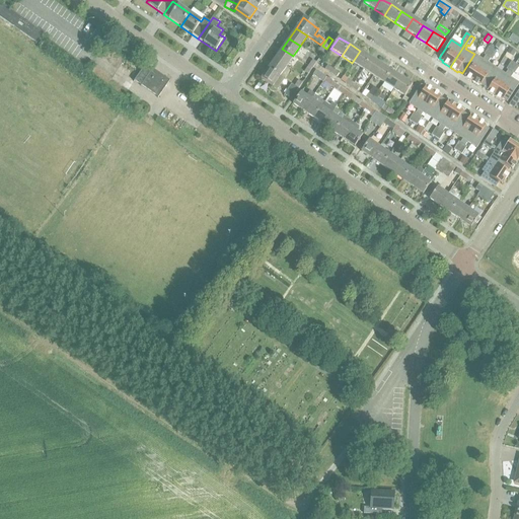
[(483,60),(474,54),(462,73),(465,75),(464,77),(472,82),(493,50),(489,48),(484,55),(486,56),(483,60)]
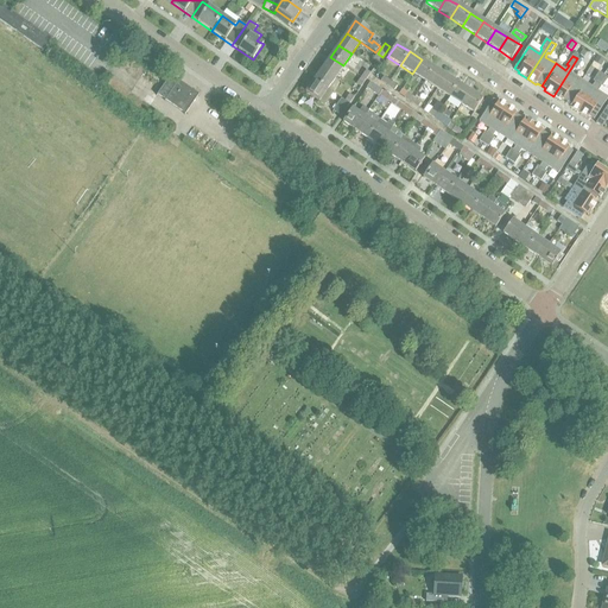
[(597,56),(594,62),(601,67),(605,61),(597,56)]
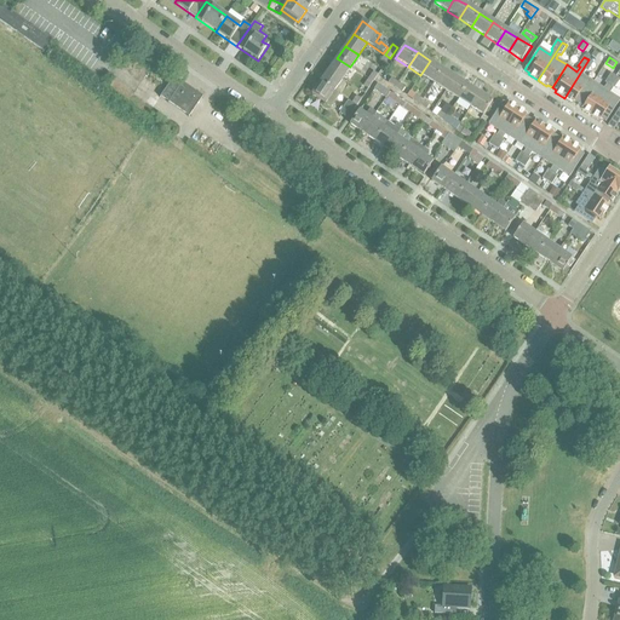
[(337,58),(328,70),(342,80),(350,67),(337,58)]
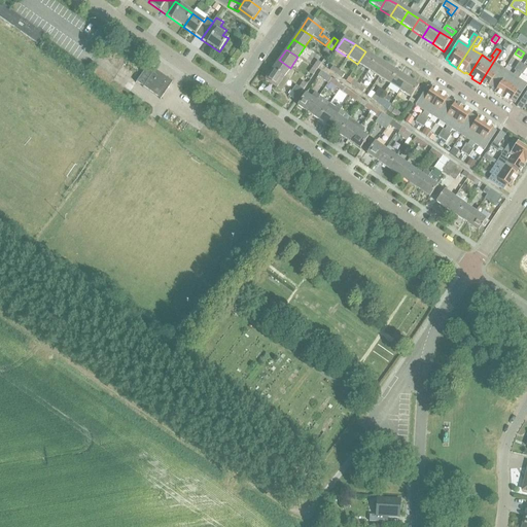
[(504,54),(500,50),(480,83),(487,89),(488,86),(492,89),(504,70),(495,64),(498,60),(499,61),(504,54)]
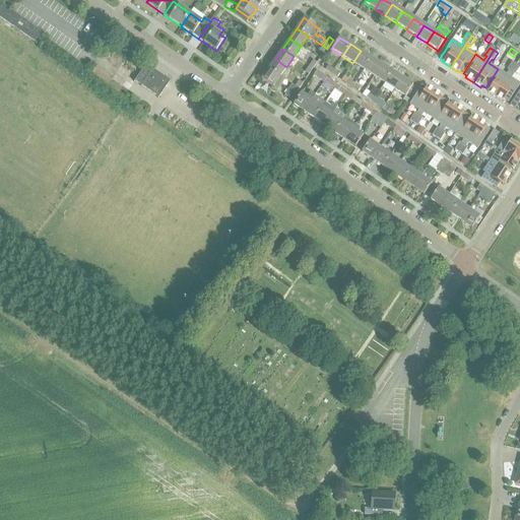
[(352,63),(363,69),(371,58),(361,51),(352,63)]
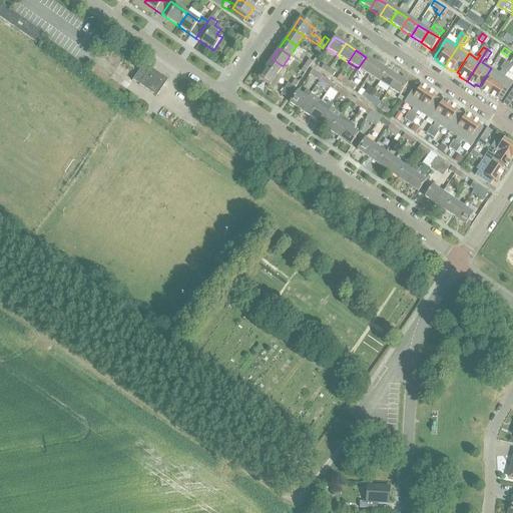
[(358,68),(369,75),(376,63),(366,57),(358,68)]
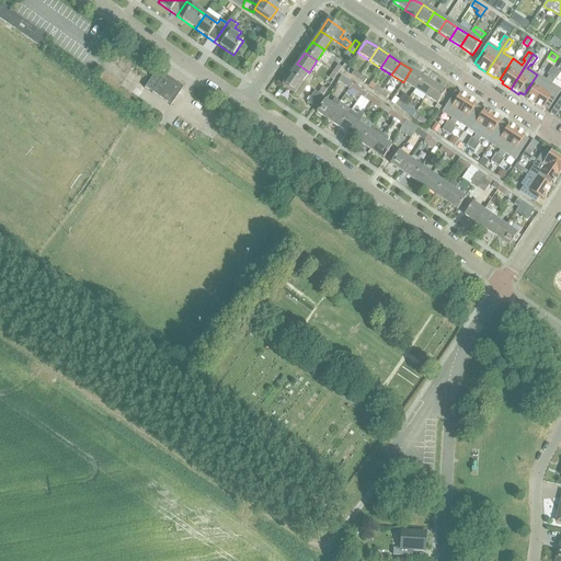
[(297,64),(289,75),(301,83),(309,72),(297,64)]
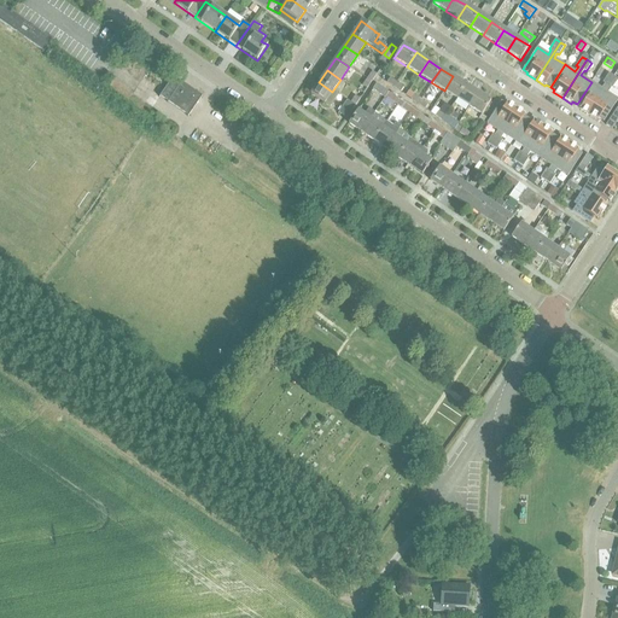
[(372,71),(367,80),(372,82),(377,75),(372,71)]
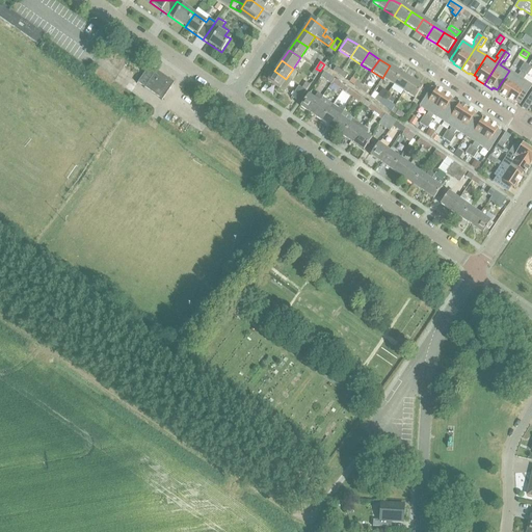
[(328,68),(339,75),(342,71),(331,63),(328,68)]
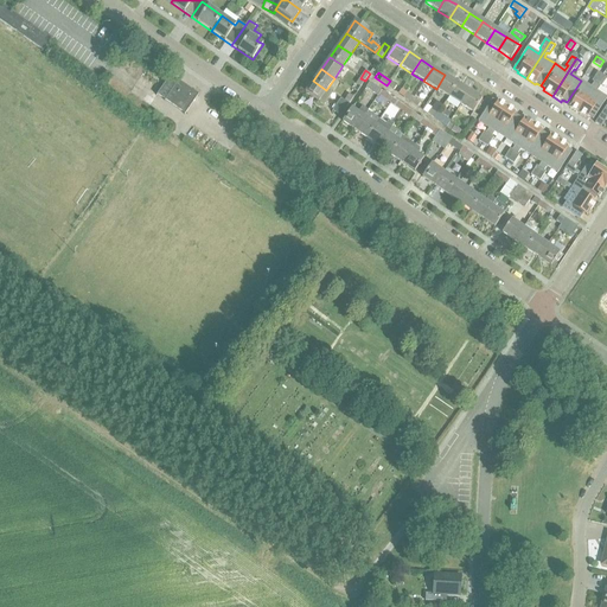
[(590,87),(581,81),(567,102),(570,106),(569,107),(579,113),(602,75),(598,72),(592,82),(594,82),(590,87)]
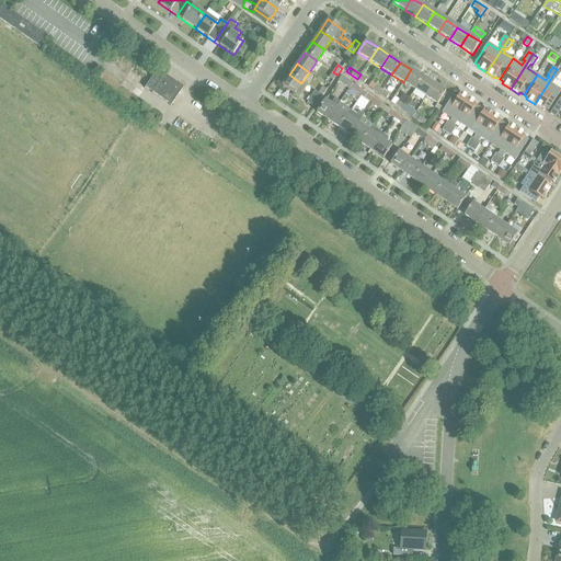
[(403,82),(414,90),(423,77),(411,69),(403,82)]
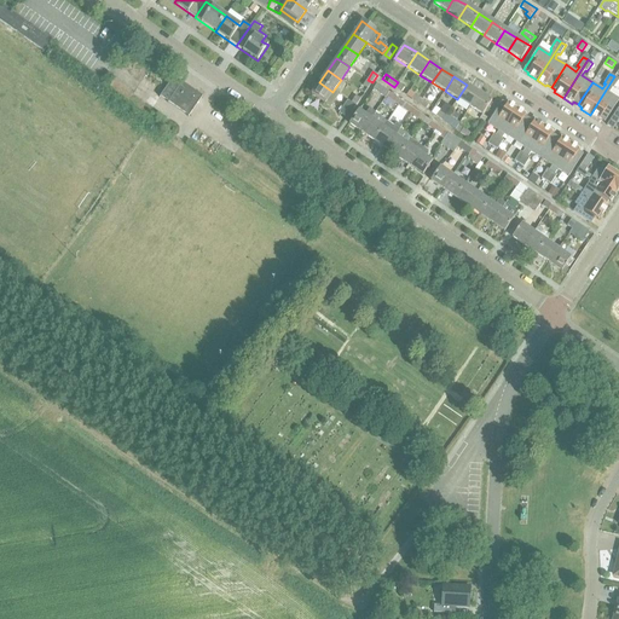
[(618,80),(618,79),(614,76),(590,115),(600,121),(601,119),(605,122),(618,99),(608,92),(612,88),(613,90),(618,80)]
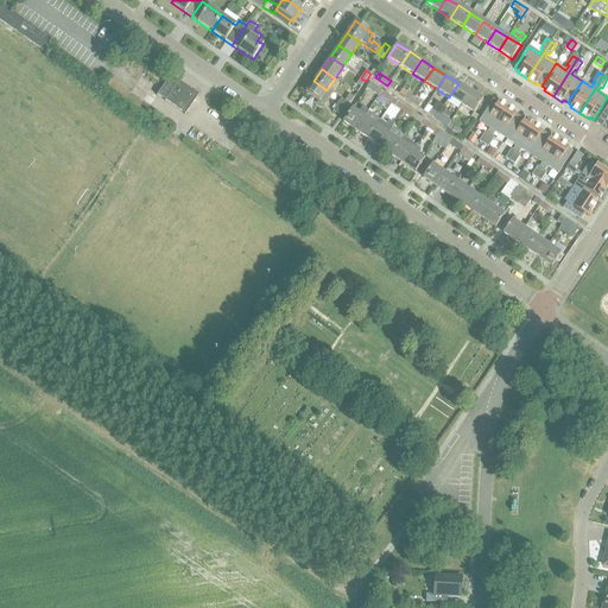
[(157,96),(184,115),(198,95),(171,76),(157,96)]
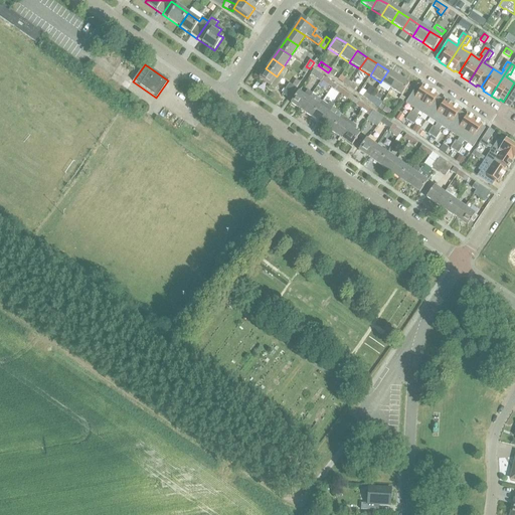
[(277,76),(266,68),(259,78),(275,90),(282,79),(277,76)]
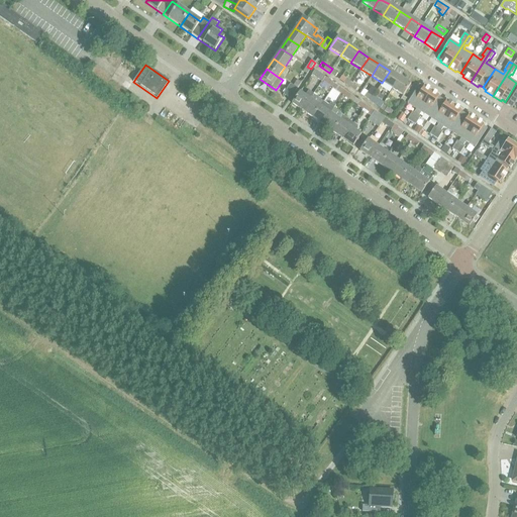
[(329,73),(339,80),(342,76),(332,69),(329,73)]
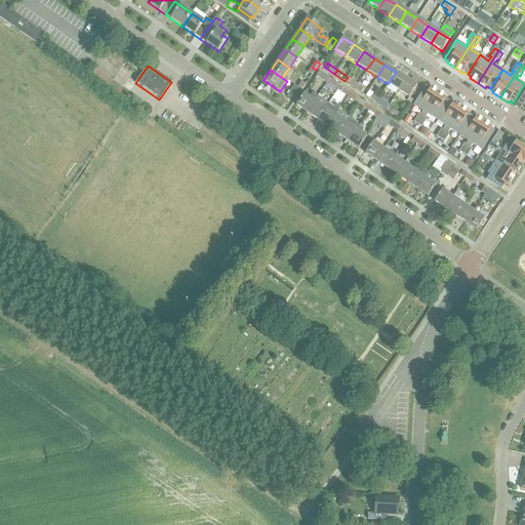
[(327,83),(327,82),(330,78),(320,71),(317,76),(327,83)]
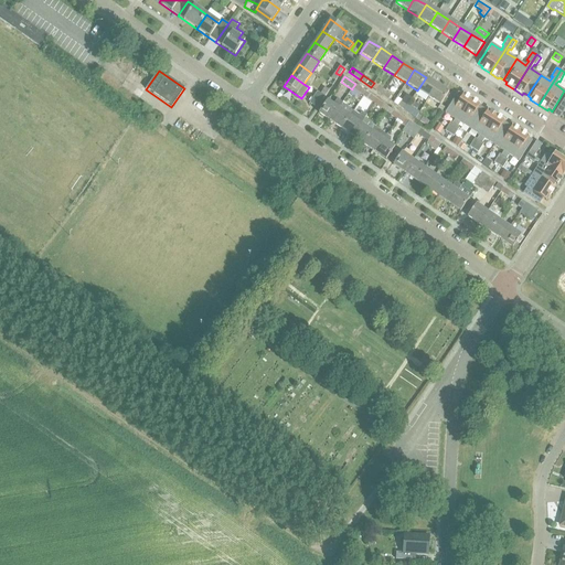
[(417,91),(429,98),(437,85),(426,77),(417,91)]
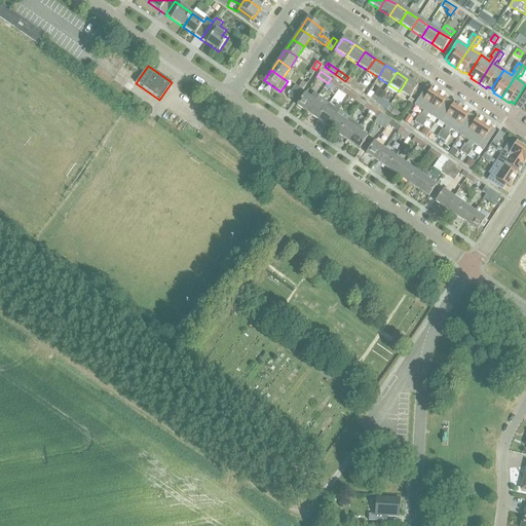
[(345,81),(355,88),(359,84),(348,77),(345,81)]
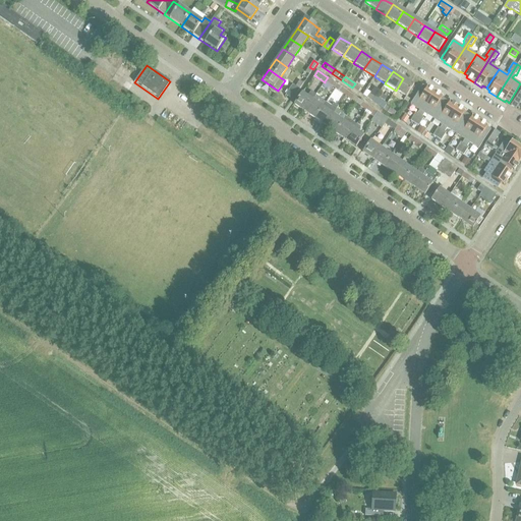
[(338,84),(328,77),(325,81),(335,89),(338,84)]
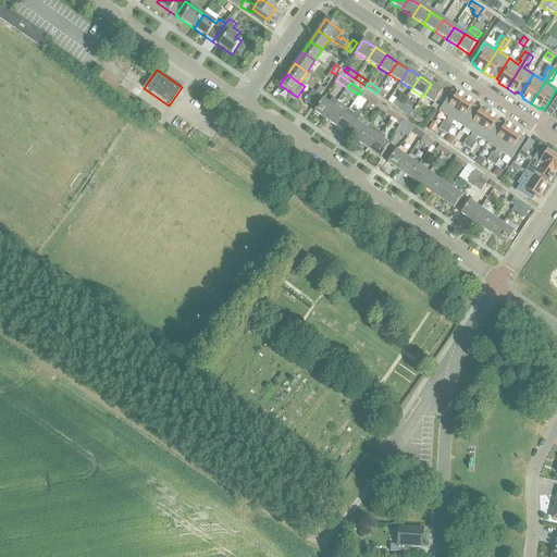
[(431,84),(423,97),(434,103),(434,104),(443,91),(431,84)]
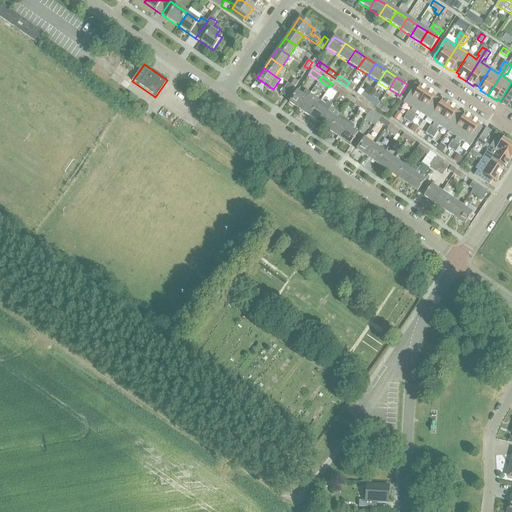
[(294,79),(290,86),(293,88),(298,82),(294,79)]
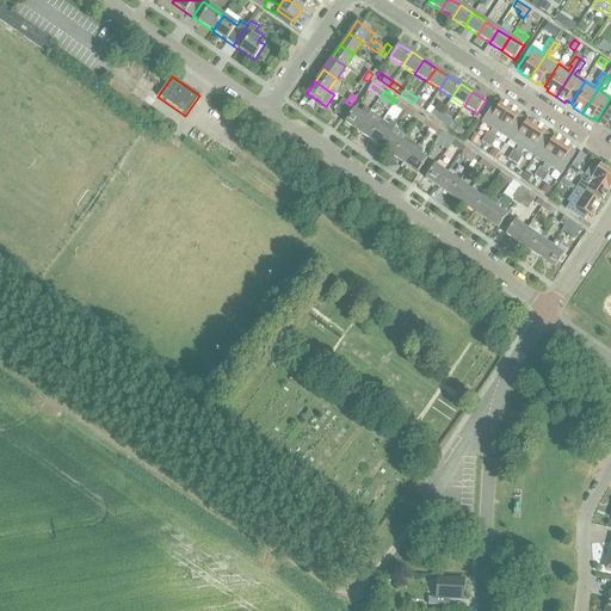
[(417,98),(413,103),(425,111),(429,106),(417,98)]
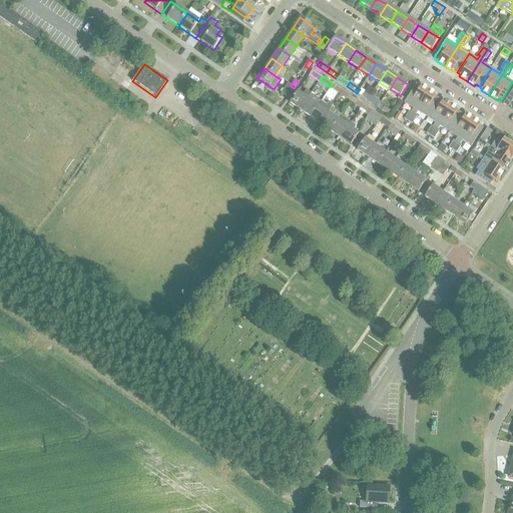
[(330,87),(340,94),(343,90),(333,83),(330,87)]
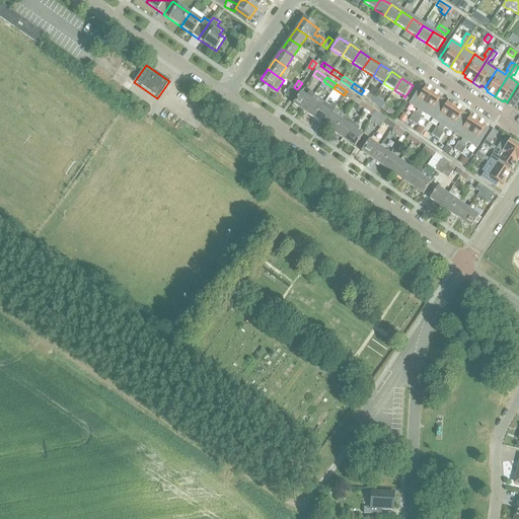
[(297,89),(294,87),(291,85),(284,95),(290,100),(297,89)]
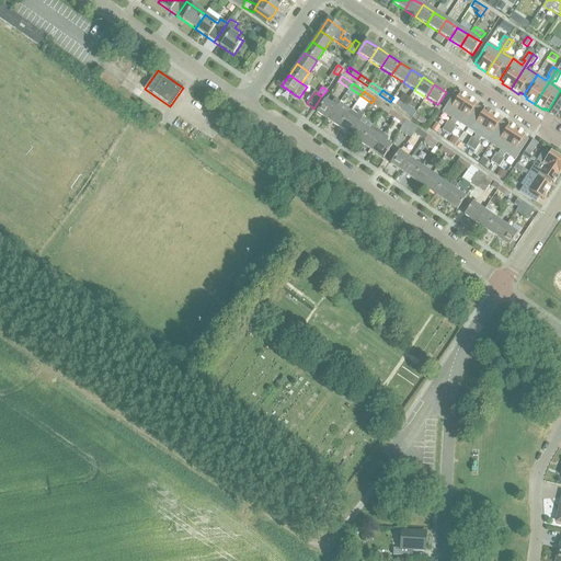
[(447,122),(442,130),(446,133),(469,99),(460,93),(459,94),(455,92),(442,113),(451,118),(449,123),(447,122)]
